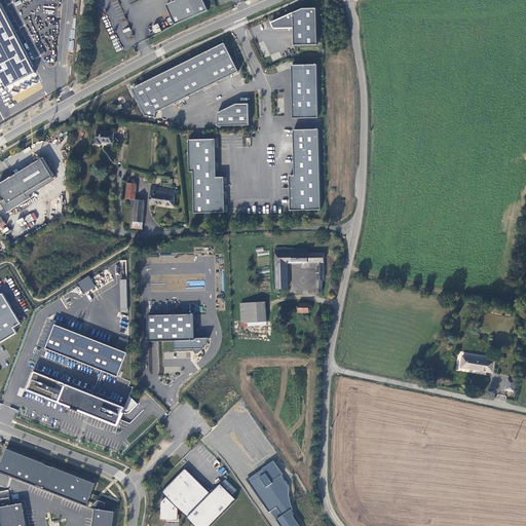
[(191,17),(183,0),(179,0),(177,1),(167,5),(176,25),(191,17)]
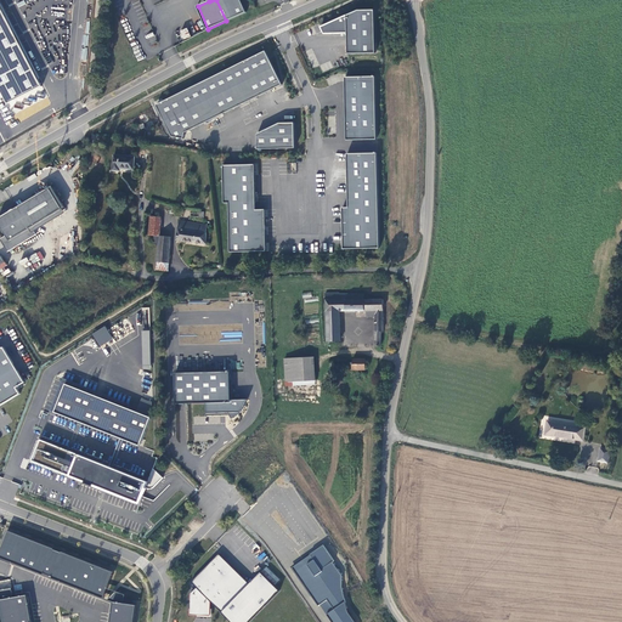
[(216,0),(226,21),(248,12),(242,0),(208,0),(209,1),(211,0),(216,0)]
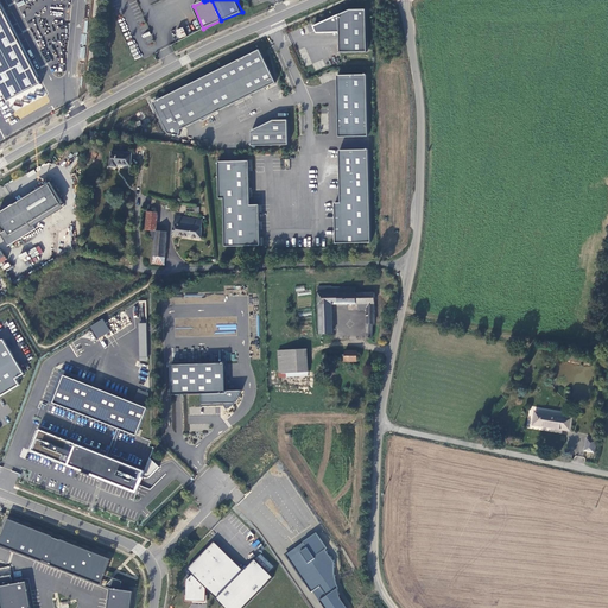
[(42,84),(0,4),(0,86),(8,101),(42,84)]
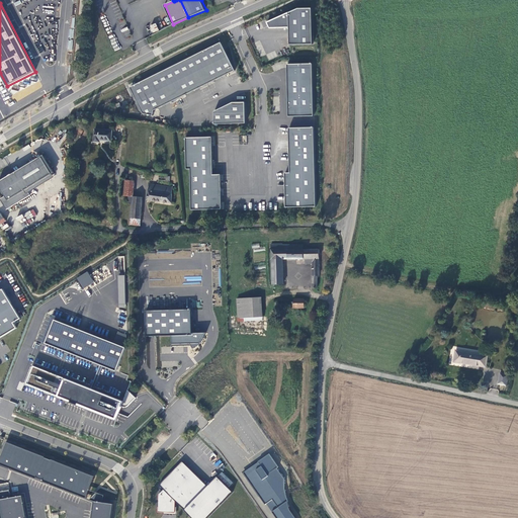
[(289,27),(289,45),(313,45),(312,8),(298,8),(267,22),(270,28),(289,27)]
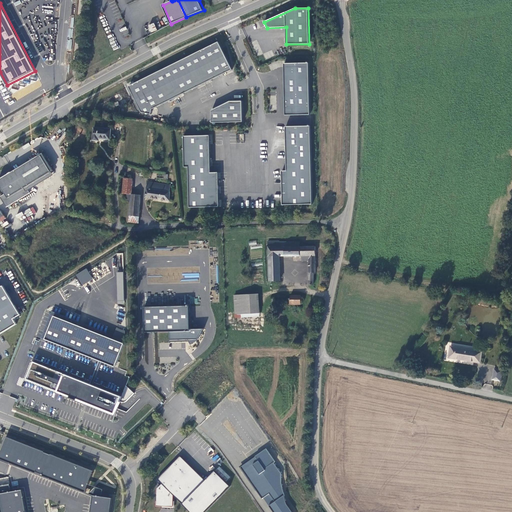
[(148,25),(151,33),(157,30),(154,23),(148,25)]
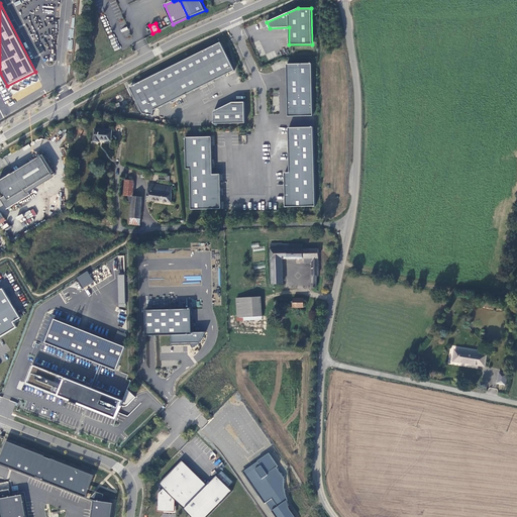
[(235,70),(220,42),(130,88),(143,113),(152,116),(153,110),(185,95),(235,70)]
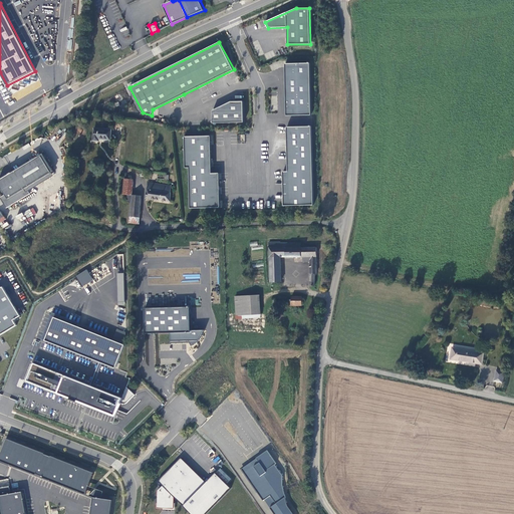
[(285,63),(286,115),(311,115),(310,63),(285,63)]
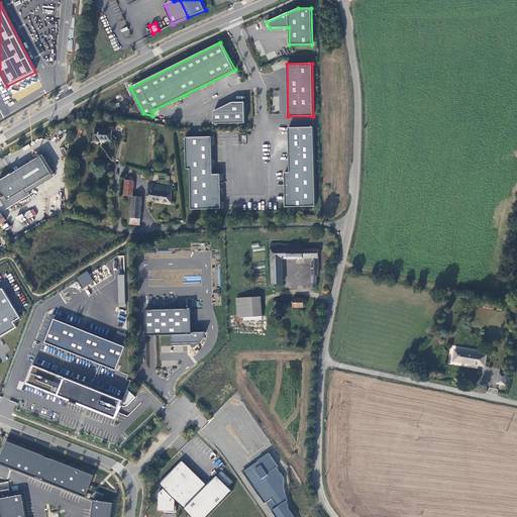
[(214,111),(214,123),(245,123),(244,102),(232,102),(214,111)]
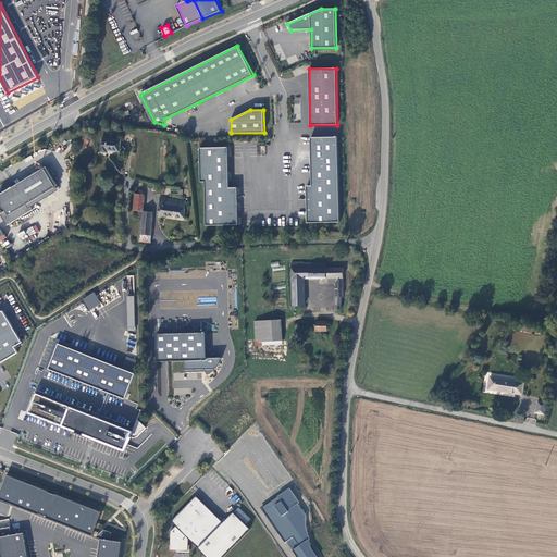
[(311,137),(312,186),(307,186),(308,223),(341,222),(338,137),(311,137)]
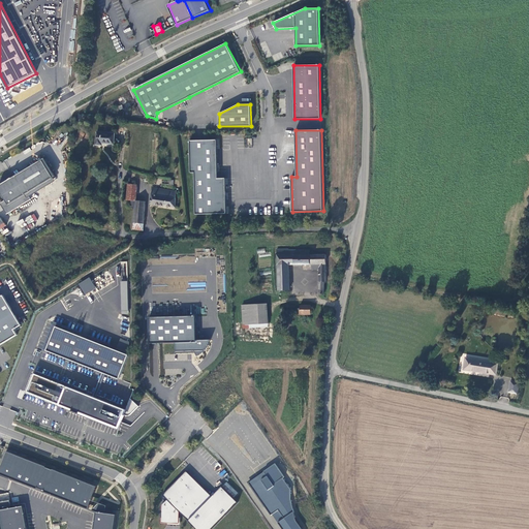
[(115,133),(97,132),(96,145),(102,146),(102,144),(114,145),(115,133)]
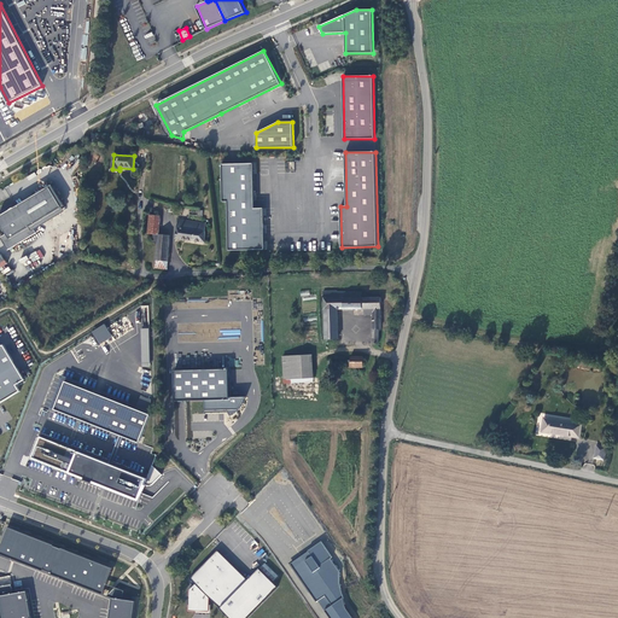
[(222,164),(223,202),(228,202),(229,251),(266,250),(264,208),(255,209),(254,163),(222,164)]
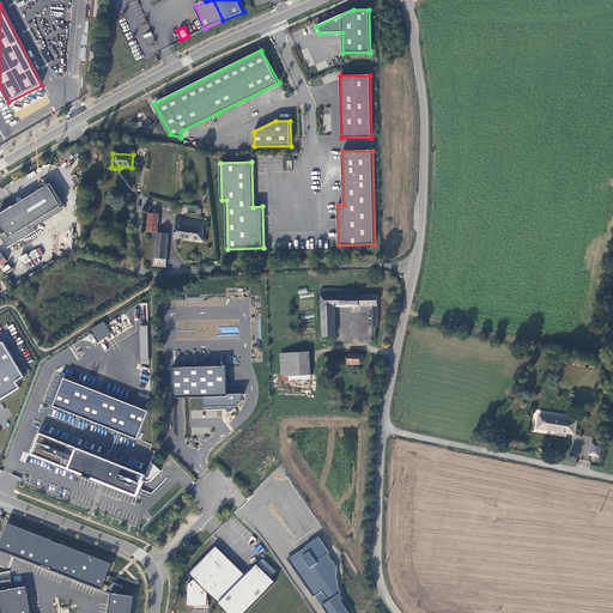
[(62,206),(49,186),(0,214),(0,218),(6,231),(1,235),(8,247),(36,231),(32,224),(62,206)]
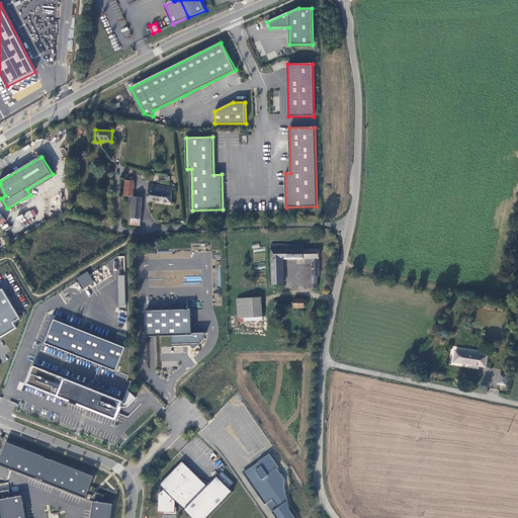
[(125,180),(124,196),(128,196),(133,196),(135,181),(125,180)]
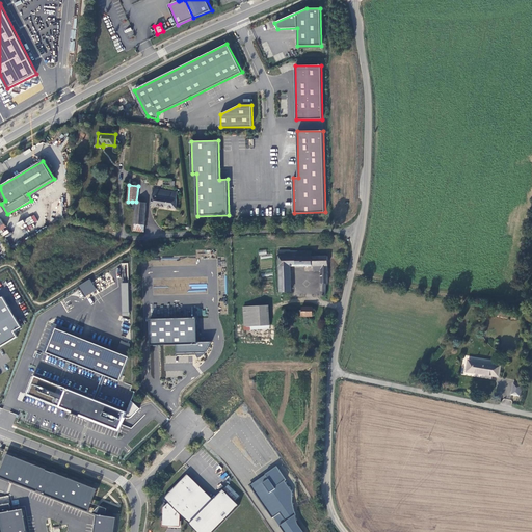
[(177,192),(154,189),(152,205),(177,209),(177,192)]
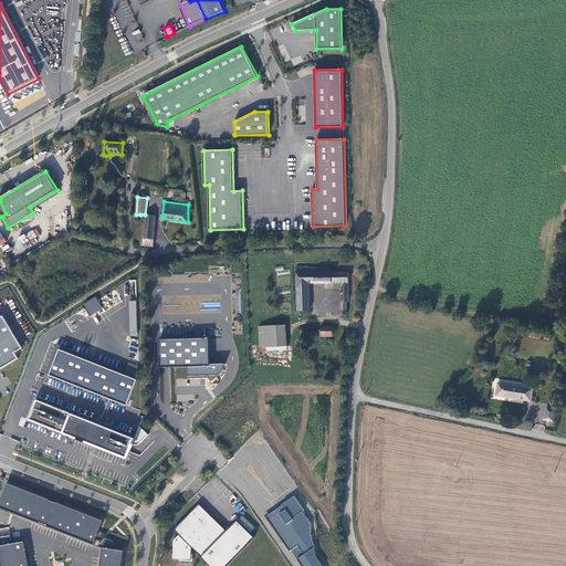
[(145,215),(140,215),(140,221),(145,222),(144,239),(154,240),(156,216),(145,215)]
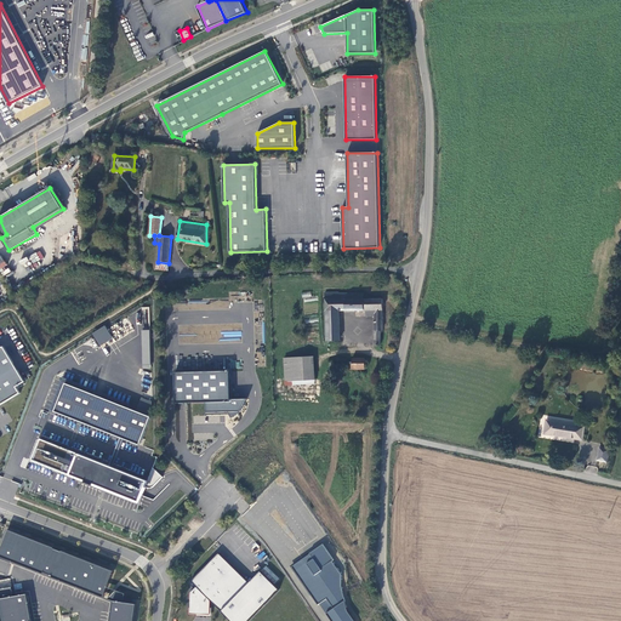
[(29,256),(33,263),(44,257),(40,250),(29,256)]
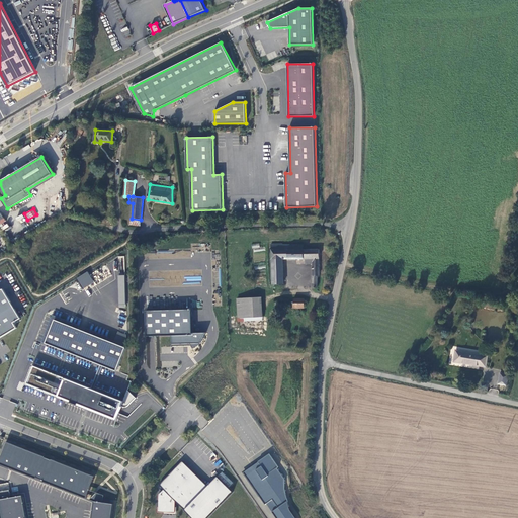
[(7,223),(5,223),(1,212),(0,212),(0,227),(1,231),(9,227),(7,223)]
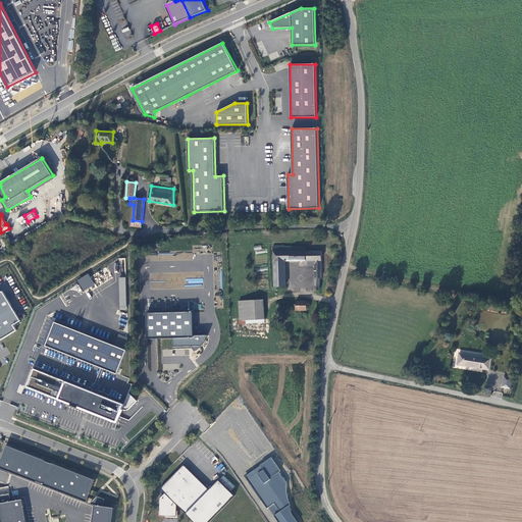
[(274,261),(284,261),(308,261),(315,261),(315,266),(315,278),(315,291),(320,291),(320,280),(321,280),(321,278),(321,261),(322,261),(322,252),(306,252),(306,247),(284,247),(284,246),(273,246),(274,261)]
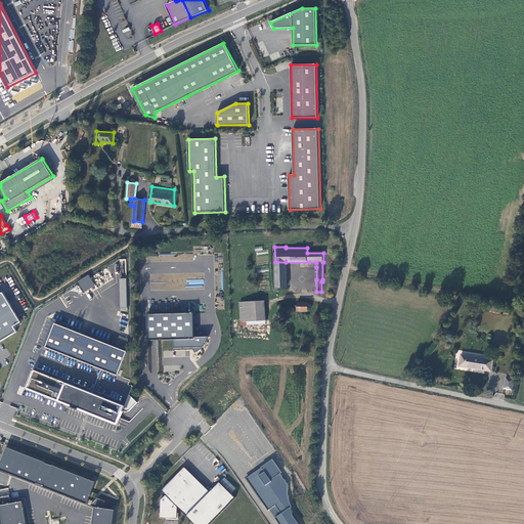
[(287,288),(286,262),(275,262),(276,288),(287,288)]
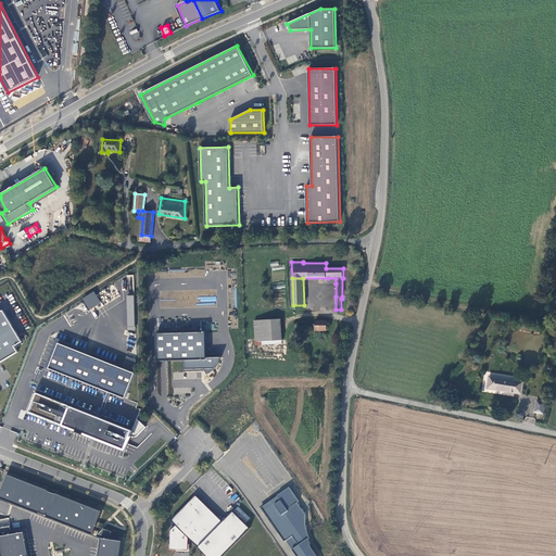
[(95,291),(84,298),(90,308),(101,302),(95,291)]
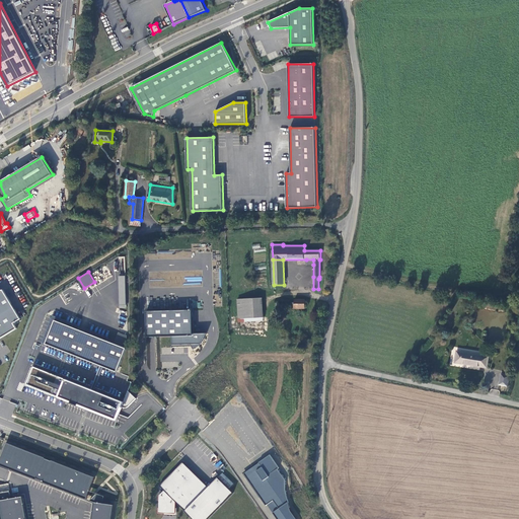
[(3,289),(0,291),(0,339),(17,328),(14,323),(20,318),(3,289)]
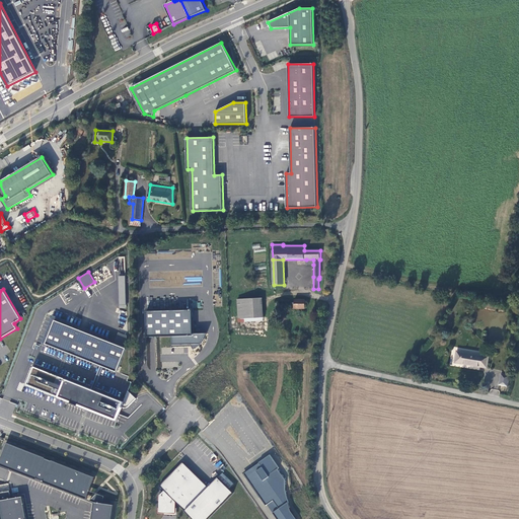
[(263,298),(238,299),(239,321),(264,320),(263,298)]
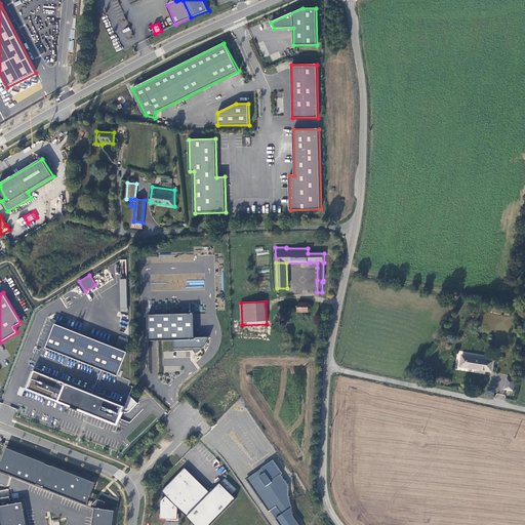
[(309,304),(298,304),(298,307),(295,307),(295,312),(309,312),(309,304)]
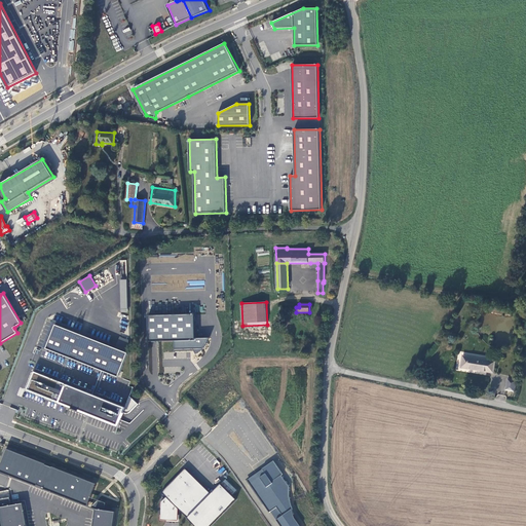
[(148,315),(149,341),(175,340),(175,351),(195,350),(196,354),(198,352),(200,351),(201,350),(203,348),(204,347),(207,344),(208,342),(209,340),(210,338),(195,338),(195,314),(148,315)]
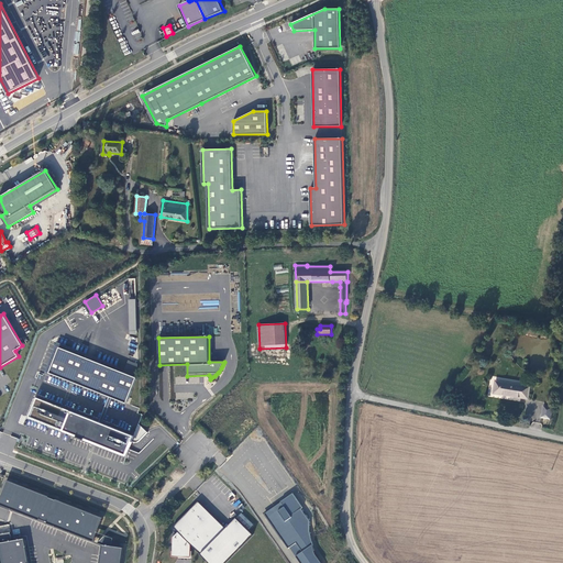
[(61,348),(51,373),(128,404),(138,378),(61,348)]
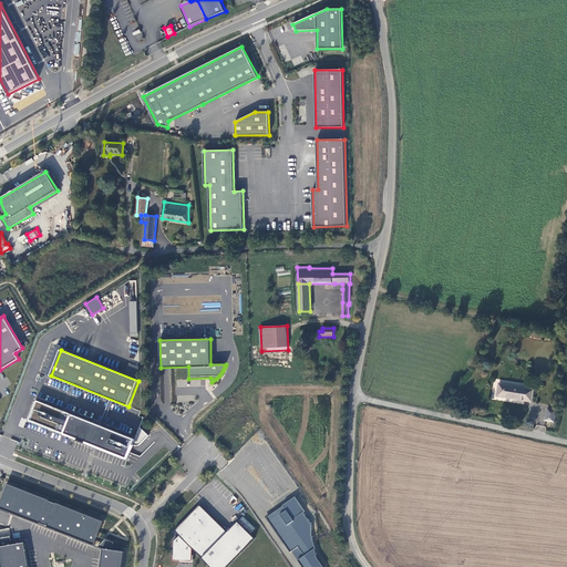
[(534,394),(500,388),(497,400),(532,405),(534,394)]
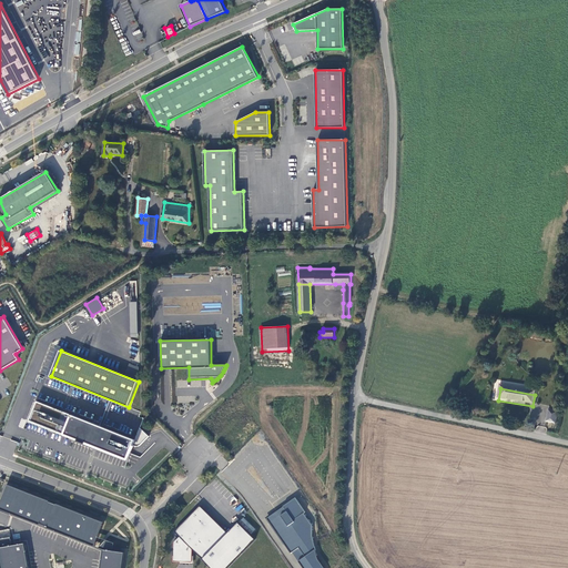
[(38,402),(30,421),(79,439),(79,440),(87,444),(87,443),(129,459),(134,446),(137,446),(139,446),(140,445),(141,445),(148,438),(149,436),(141,428),(137,440),(38,402)]
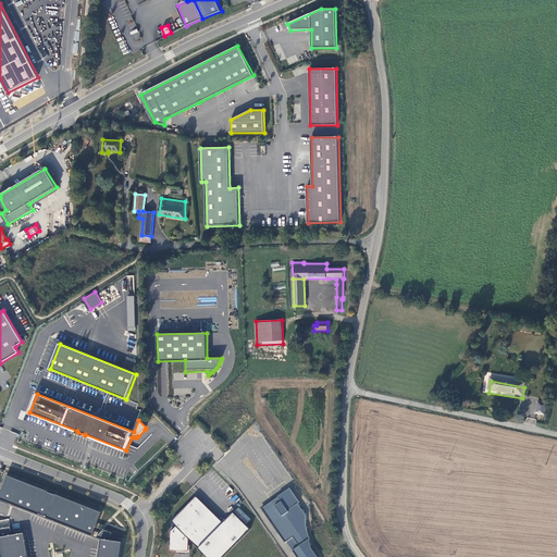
[(534,415),(543,417),(545,406),(536,405),(534,415)]
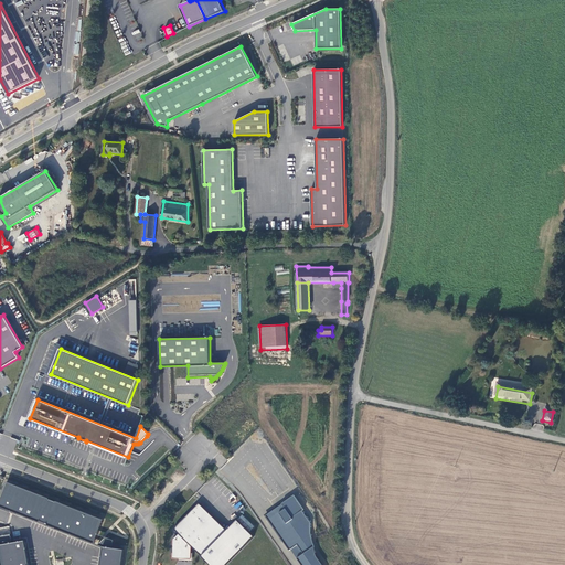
[(8,481),(0,500),(0,505),(41,522),(41,521),(49,524),(48,525),(95,543),(105,519),(57,501),(50,499),(50,498),(8,481)]
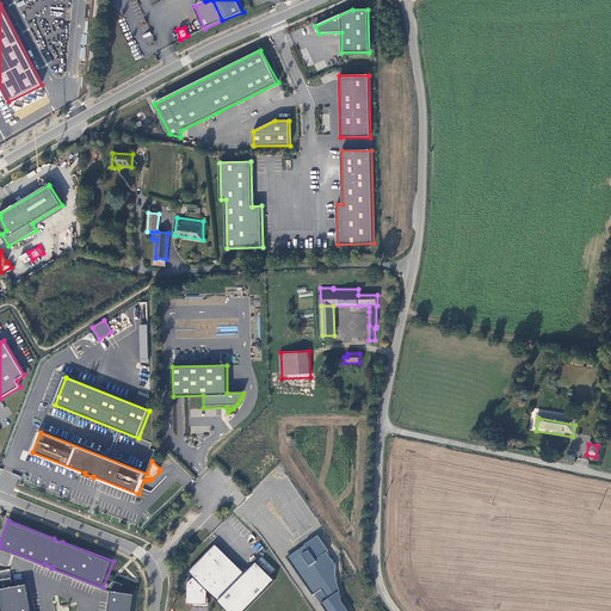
[(314,593),(326,610),(349,610),(341,600),(337,575),(335,565),(327,551),(328,550),(318,535),(287,556),(295,568),(296,568),(307,584),(306,585),(313,594),(314,593)]
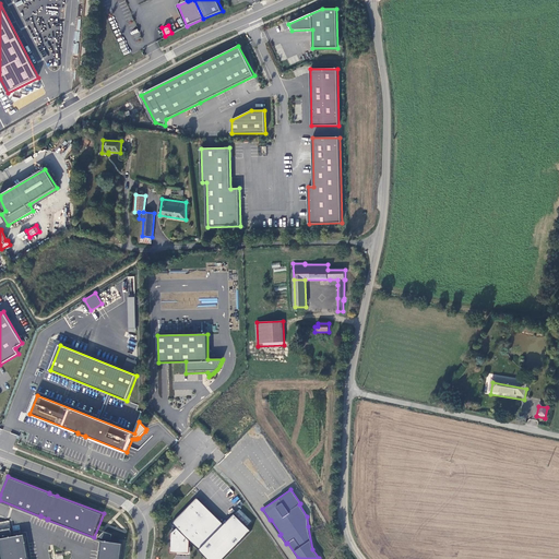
[(171,533),(170,552),(189,554),(190,540),(207,558),(223,558),(252,531),(235,513),(224,524),(197,497),(171,523),(177,527),(171,533)]
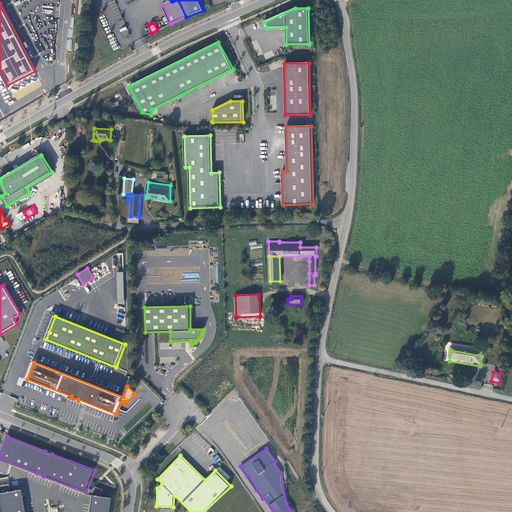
[(96,486),(89,493),(94,495),(91,511),(27,511),(23,489),(12,491),(10,484),(0,485),(0,511),(111,511),(113,498),(103,496),(104,489),(96,486)]
